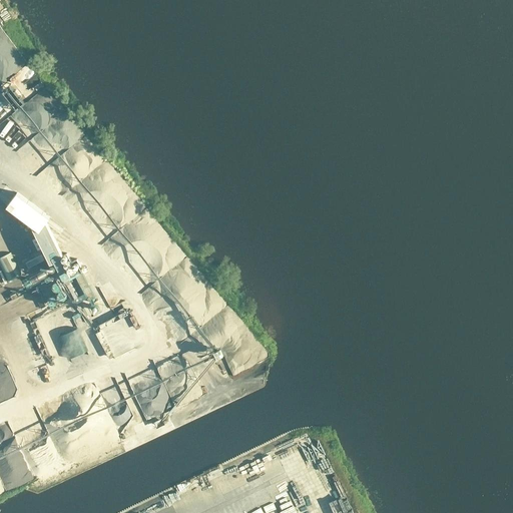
[(0,31),(0,64),(11,81),(14,78),(19,85),(29,78),(27,75),(24,77),(19,70),(25,66),(0,31)]
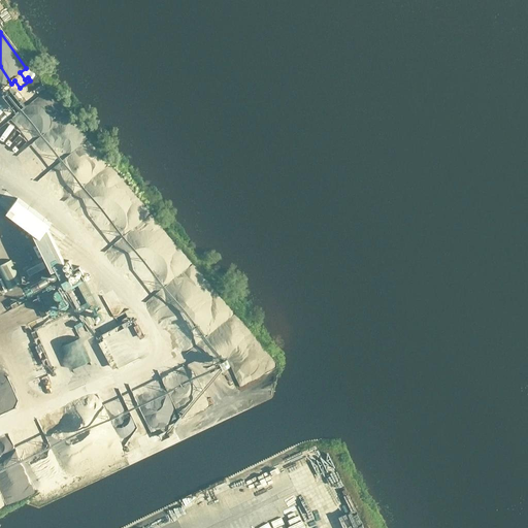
[(63,194),(63,213),(93,213),(93,194),(63,194)]
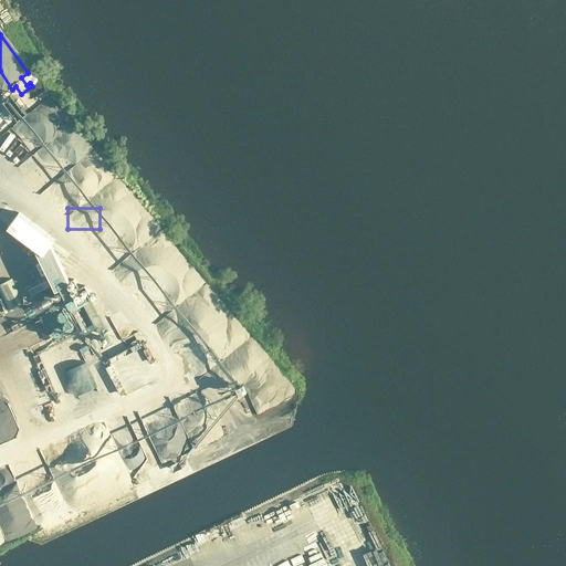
[(75,295),(50,234),(32,241),(59,303),(75,295)]
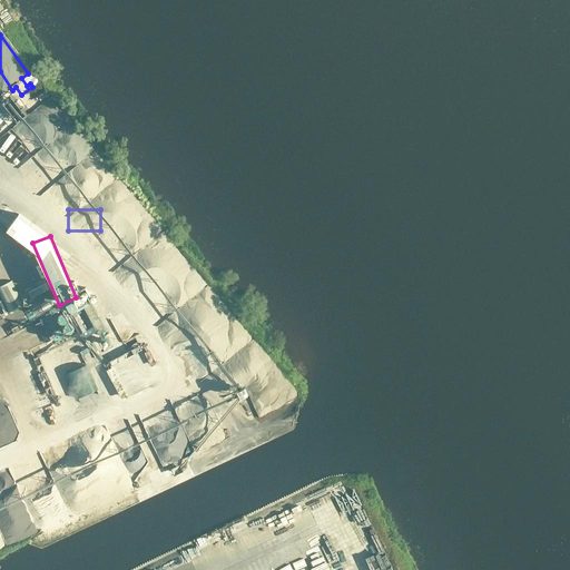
[(0,296),(9,314),(23,306),(11,282),(0,287),(0,296)]
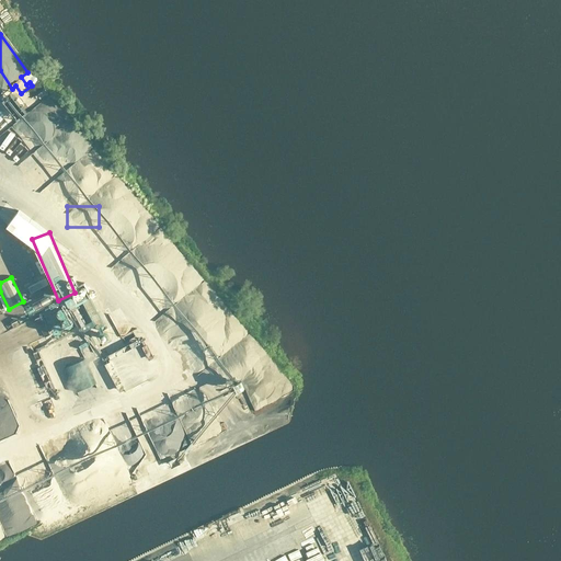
[(31,294),(48,285),(46,278),(37,283),(29,287),(31,294)]
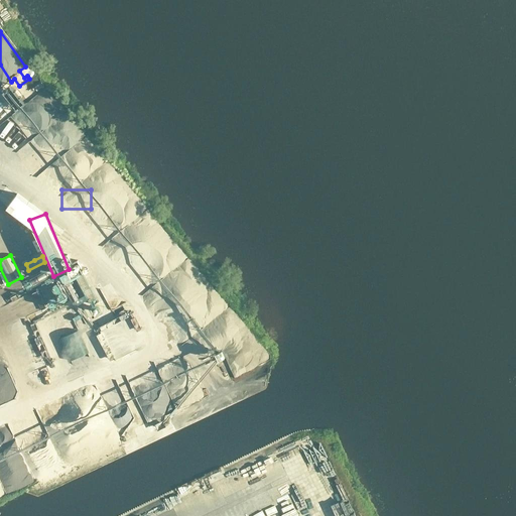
[(74,323),(79,332),(85,329),(80,319),(74,323)]
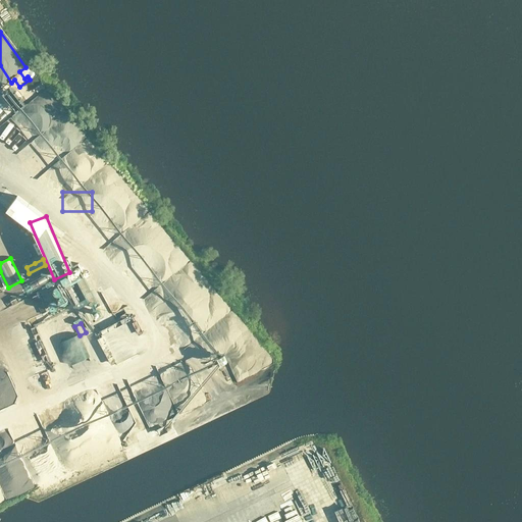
[(79,341),(62,348),(71,370),(88,364),(79,341)]
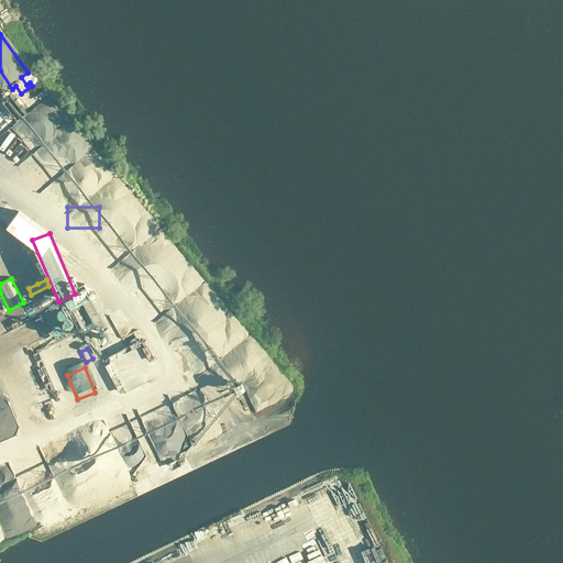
[(242,409),(233,381),(178,397),(180,403),(121,420),(124,431),(129,430),(131,438),(147,433),(155,460),(223,439),(217,417),(242,409)]
